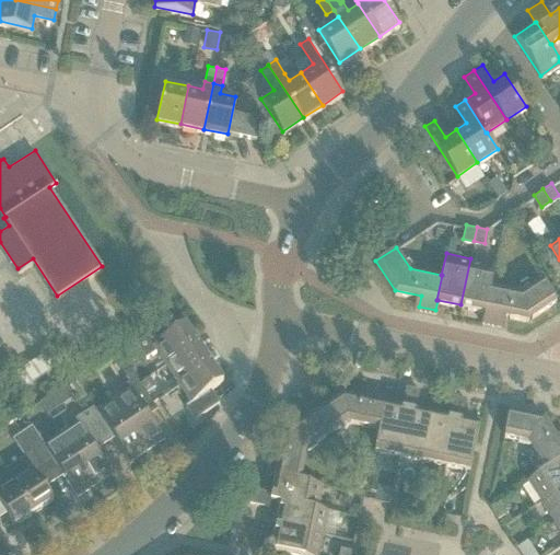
[(461,304),(483,309),(485,309),(489,285),(490,285),(494,263),(470,258),(461,304)]
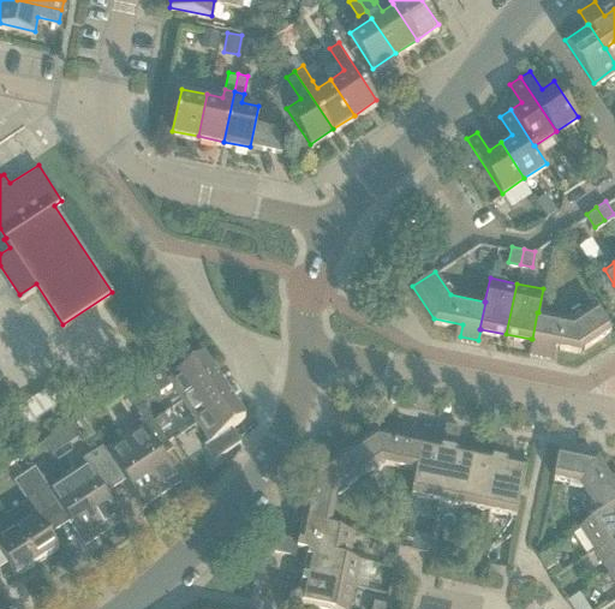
[(547,354),(549,342),(578,348),(610,327),(596,305),(573,320),(538,312),(537,312),(532,339),(531,339),(529,351),(547,354)]
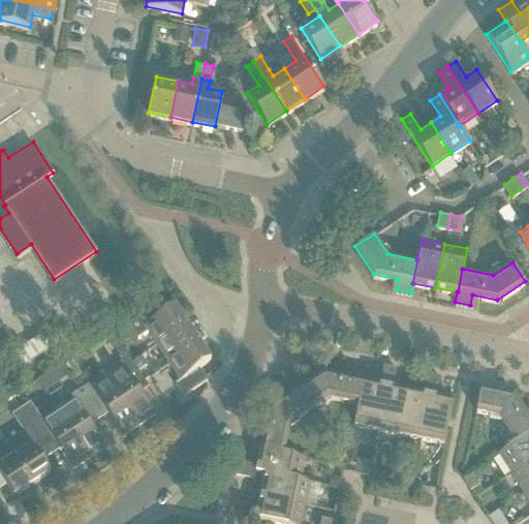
[(175,302),(151,318),(145,309),(128,319),(138,334),(148,328),(156,341),(187,320),(175,302)]
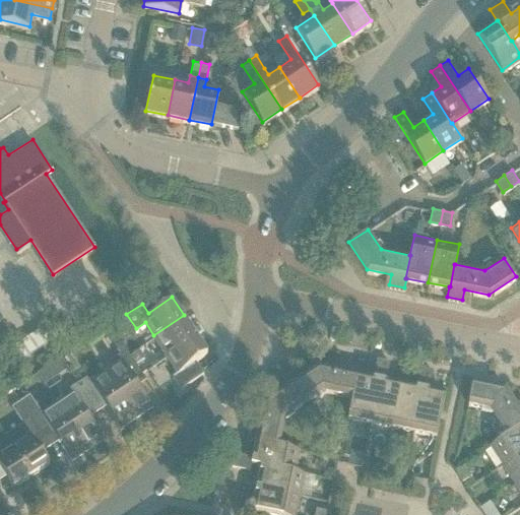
[(166,352),(195,332),(184,315),(153,335),(166,352)]
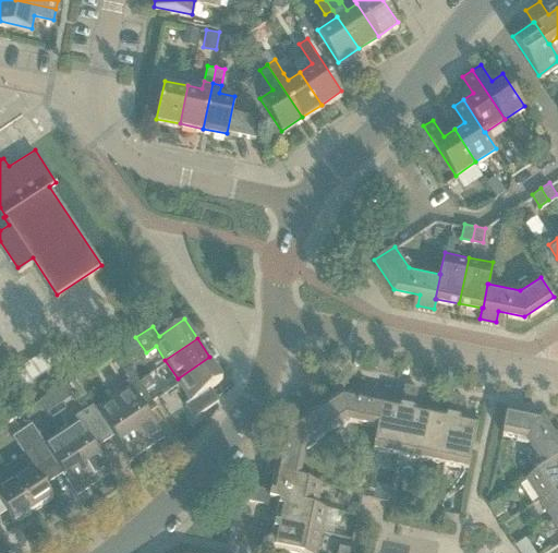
[(58,340),(12,370),(22,384),(68,355),(58,340)]
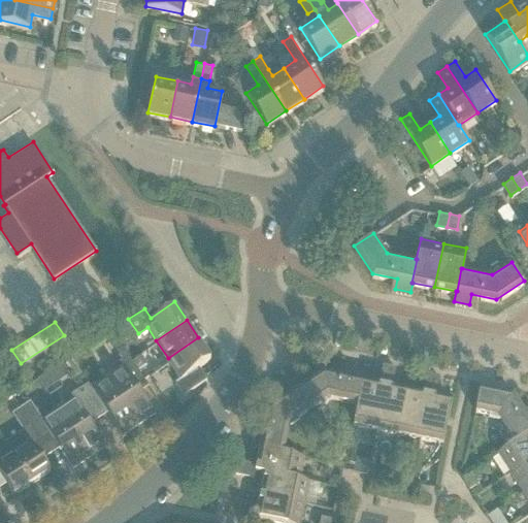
[(209,356),(198,337),(168,358),(179,376),(174,379),(183,392),(206,377),(198,364),(209,356)]
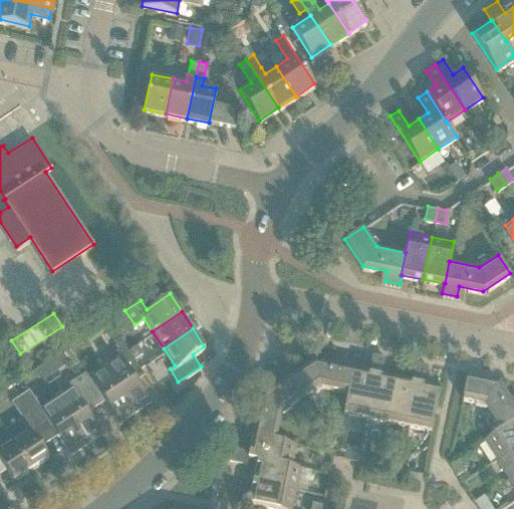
[(145,372),(135,356),(141,352),(135,343),(129,347),(119,334),(113,338),(119,347),(115,349),(118,353),(103,362),(135,411),(151,400),(136,377),(145,372)]
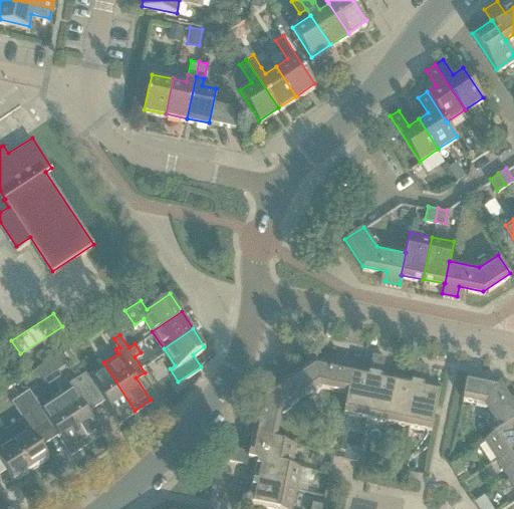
[(384,354),(378,353),(372,352),(370,361),(382,364),(384,354)]
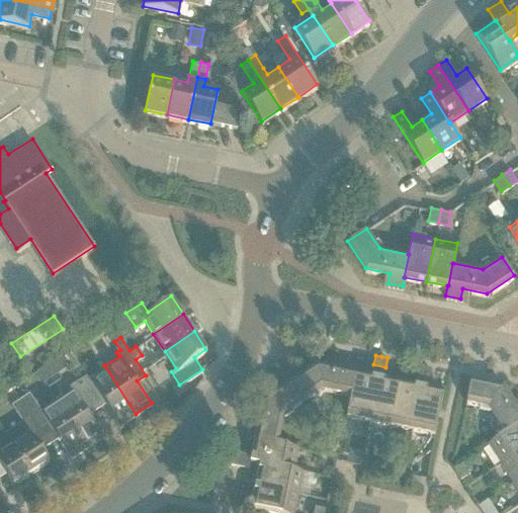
[(350,394),(355,371),(356,371),(358,361),(343,358),(341,367),(317,362),(289,380),(303,400),(321,387),(350,394)]
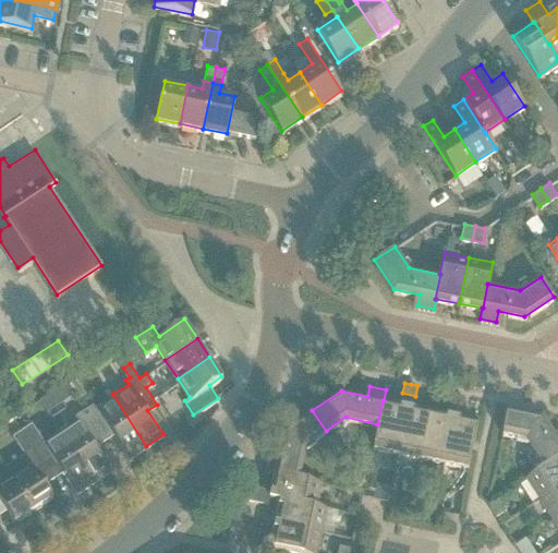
[(415,396),(402,393),(400,404),(384,400),(383,400),(377,424),(373,446),(397,451),(407,405),(413,406),(415,396)]
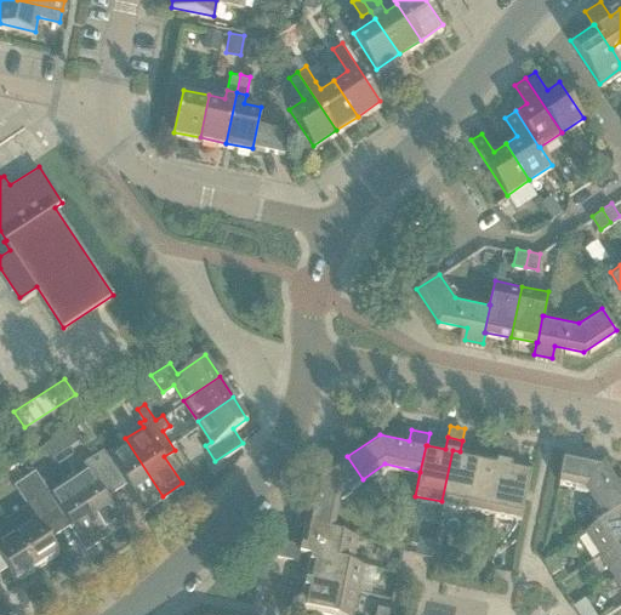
[(516,439),(502,437),(500,448),(513,451),(516,439)]
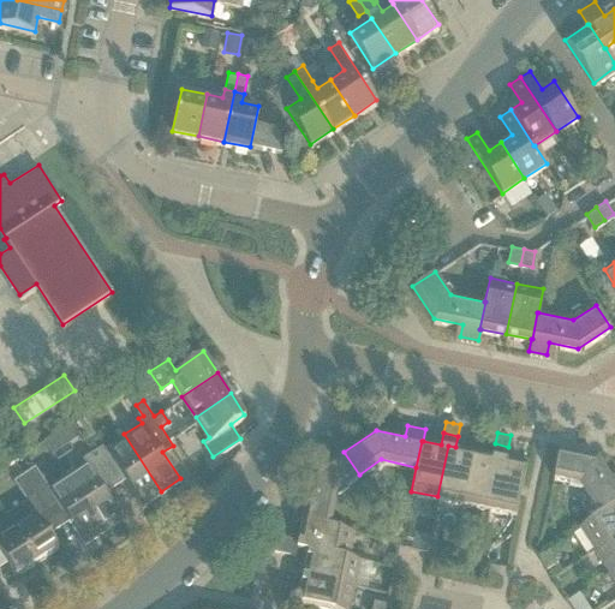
[(143,503),(161,491),(124,434),(105,447),(102,442),(82,455),(85,460),(66,472),(103,529),(123,517),(105,490),(125,477),(143,503)]
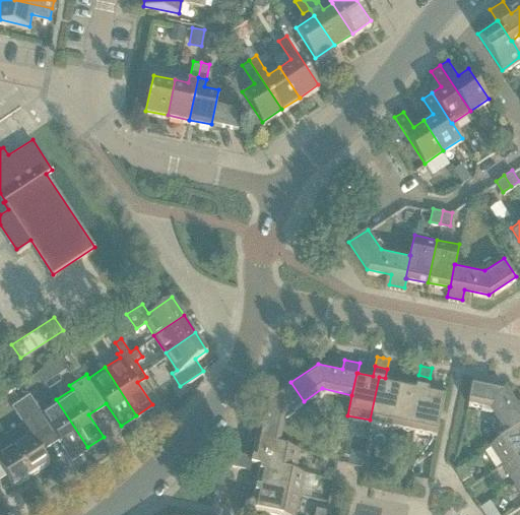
[(423,386),(413,429),(436,433),(445,390),(429,387),(430,378),(418,375),(416,385),(423,386)]
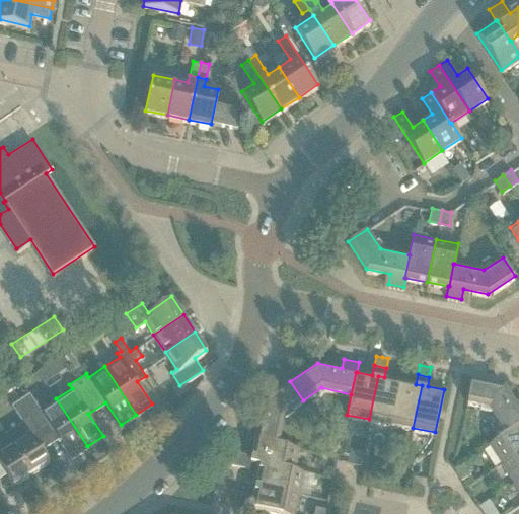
[(399,380),(384,377),(378,376),(369,419),(391,424),(399,380)]
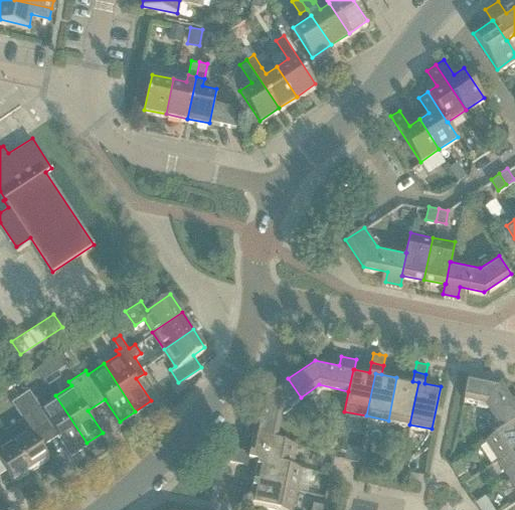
[(486,402),(502,428),(503,428),(514,418),(514,401),(513,402),(500,382),(468,375),(464,398),(486,402)]
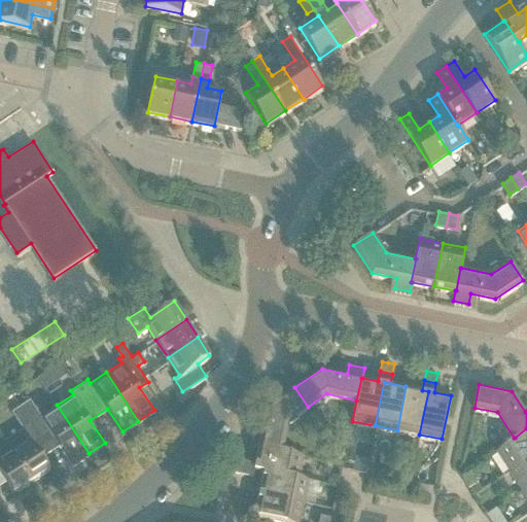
[(428,391),(422,390),(406,386),(397,430),(419,435),(428,391)]
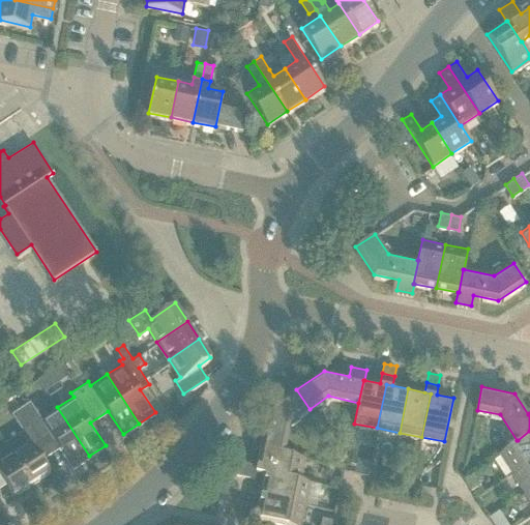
[(310,409),(296,389),(268,407),(264,432),(254,430),(251,445),(261,447),(284,451),(290,421),(310,409)]
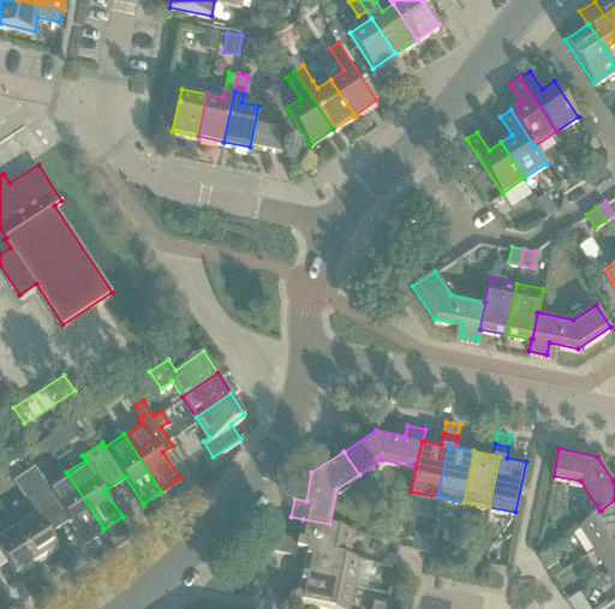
[(103,529),(66,472),(48,484),(35,463),(23,471),(35,487),(47,506),(57,500),(84,542),(103,529)]
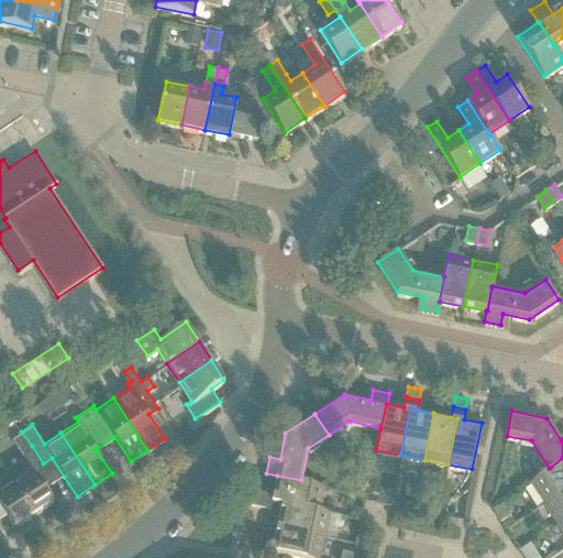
[(43,463),(32,446),(21,431),(12,437),(25,458),(8,469),(14,479),(12,480),(33,512),(53,499),(34,470),(43,463)]
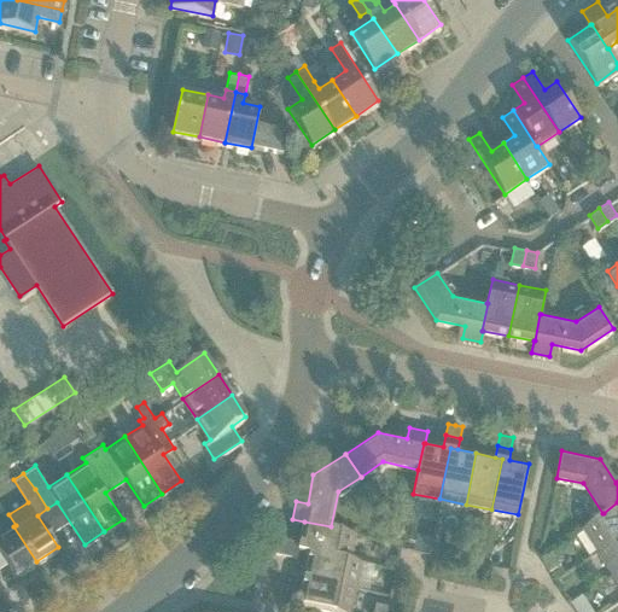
[(617,502),(604,513),(602,513),(582,526),(598,549),(617,535),(617,502)]
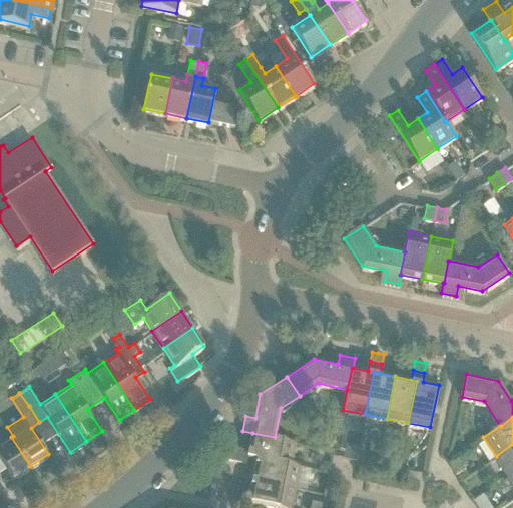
[(13,436),(7,427),(0,432),(0,468),(5,466),(13,478),(30,466),(11,437),(13,436)]
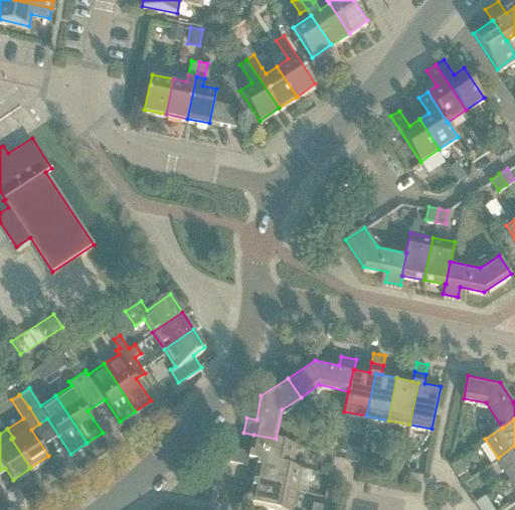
[(276,439),(253,435),(250,450),(248,457),(258,459),(259,458),(291,465),(291,464),(296,443),(276,439)]
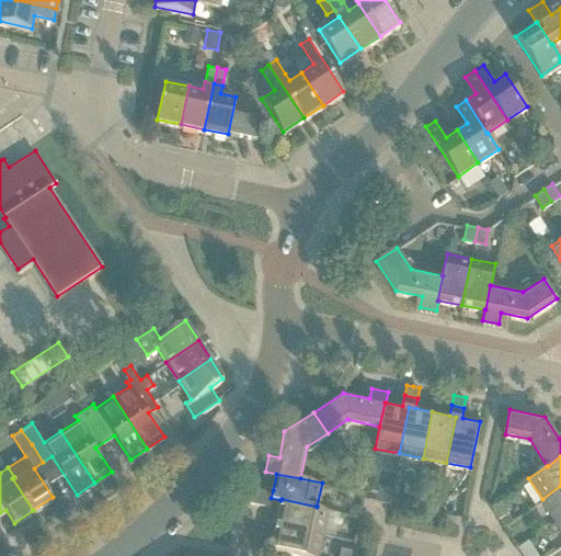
[(250,486),(247,500),(259,502),(261,488),(250,486)]
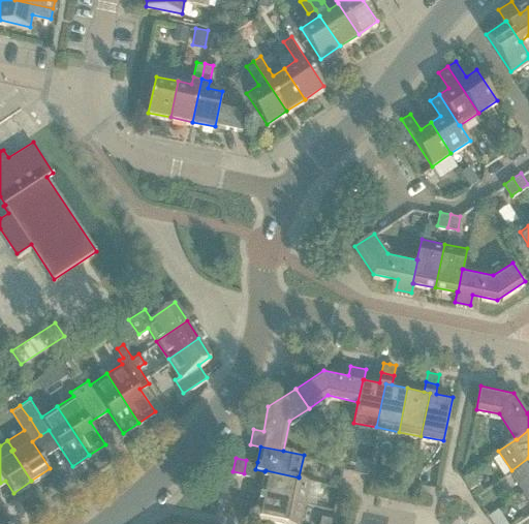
[(528,458),(511,470),(524,489),(528,485),(528,458)]
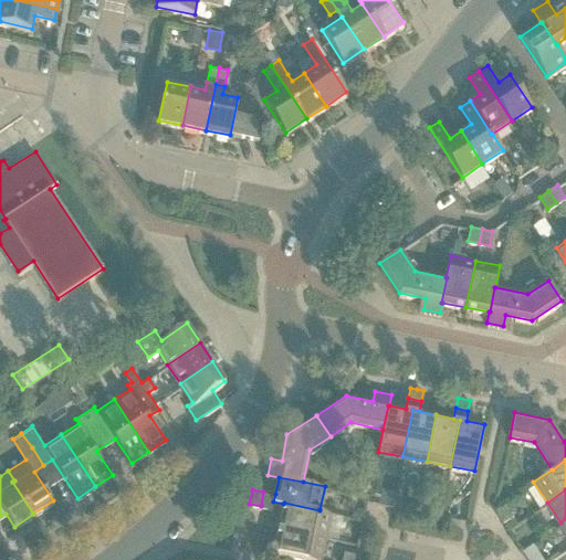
[(263,492),(261,506),(272,508),(273,502),(275,494),(263,492)]
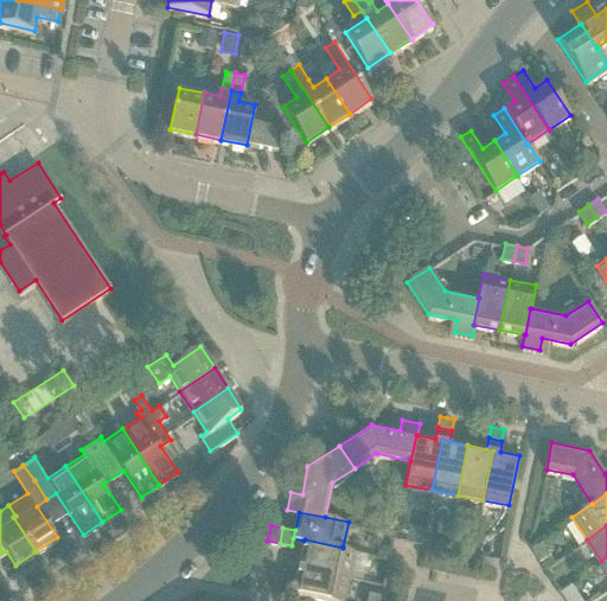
[(305,539),(304,541),(299,564),(349,575),(355,549),(343,547),(343,548),(305,539)]
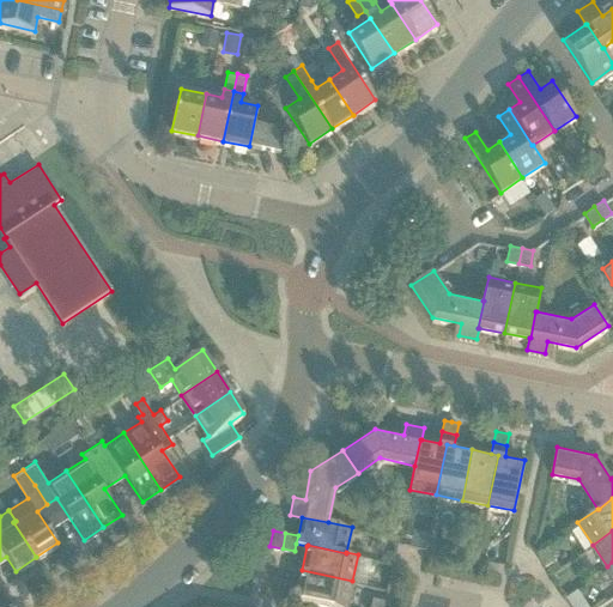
[(546,545),(536,551),(545,564),(556,558),(546,545)]
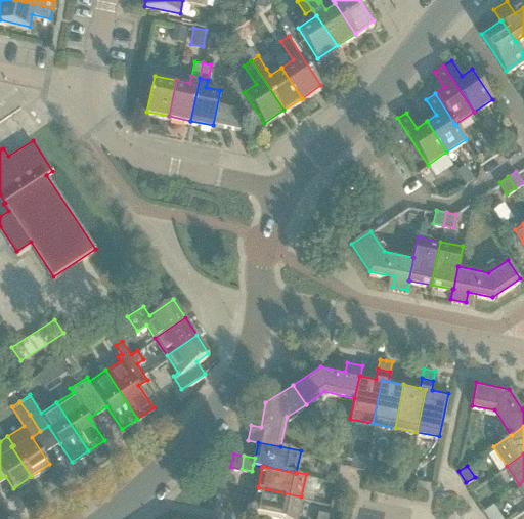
[(258,487),(254,510),(295,518),(296,518),(301,496),(258,487)]
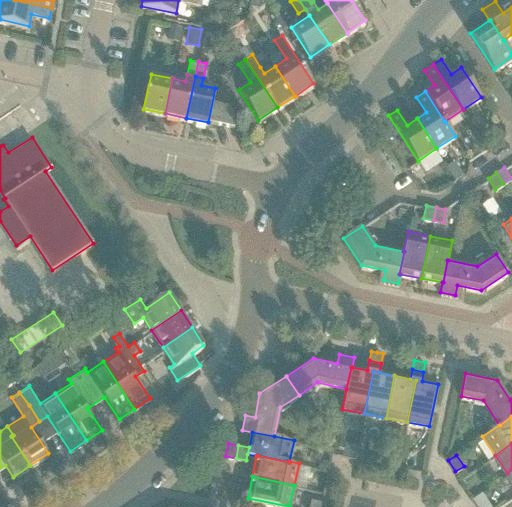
[(311,498),(309,506),(319,506),(321,500),(311,498)]
